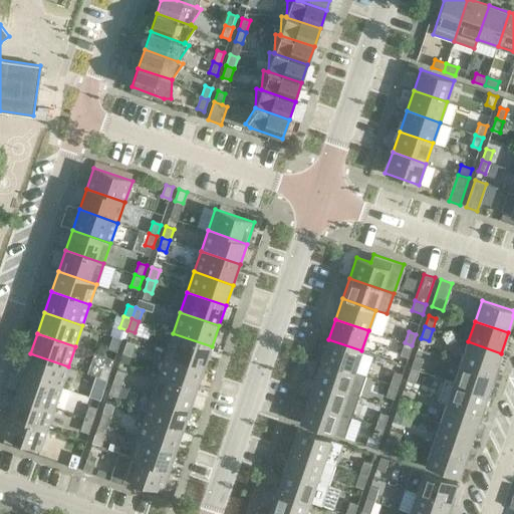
[(212,346),(173,333),(166,353),(205,367),(212,346)]
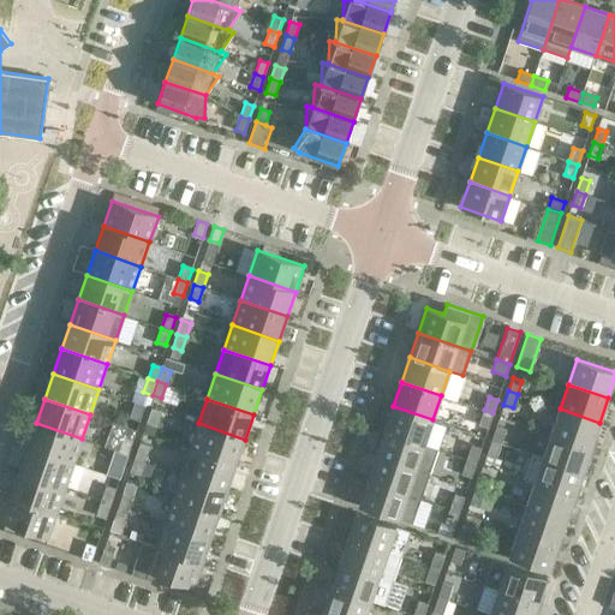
[(141,419),(145,405),(136,402),(131,416),(141,419)]
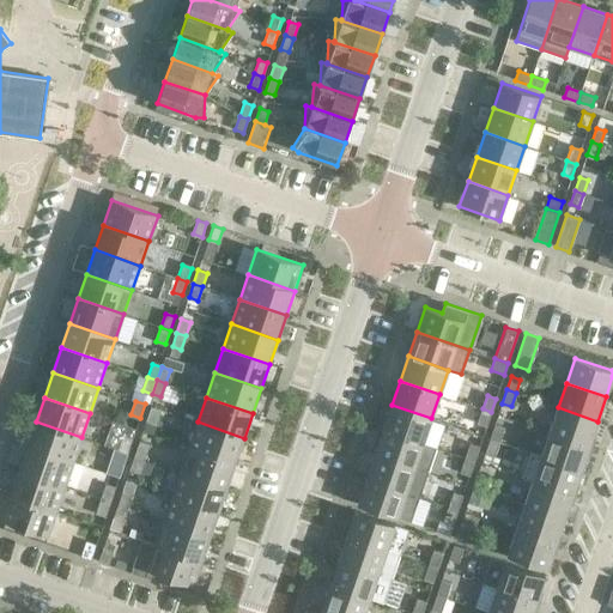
[(431,418),(392,405),(383,430),(423,443),(431,418)]
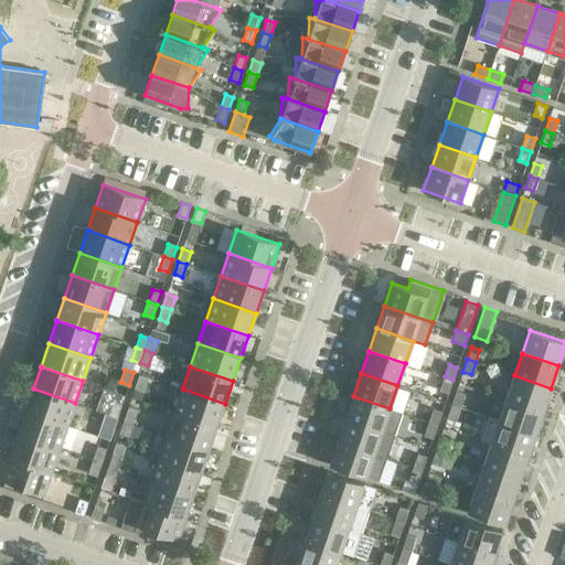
[(144,390),(148,377),(139,374),(135,386),(144,390)]
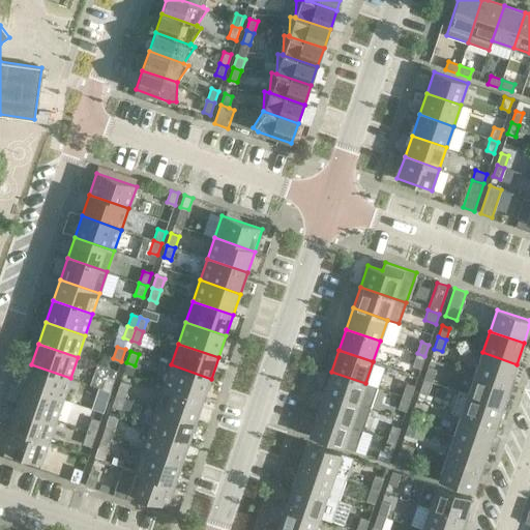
[(517,364),(482,352),(475,374),(509,385),(517,364)]
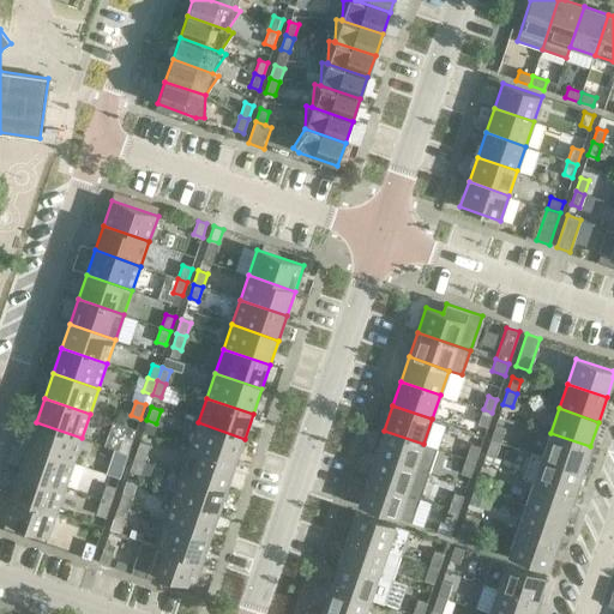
[(492,413),(483,409),(479,423),(487,426),(492,413)]
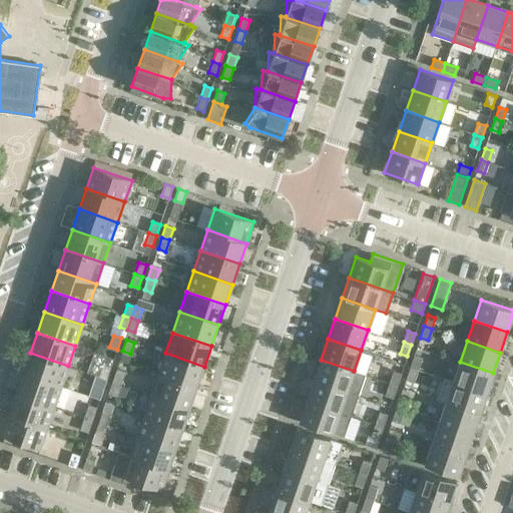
[(68,366),(30,353),(23,374),(61,387),(68,366)]
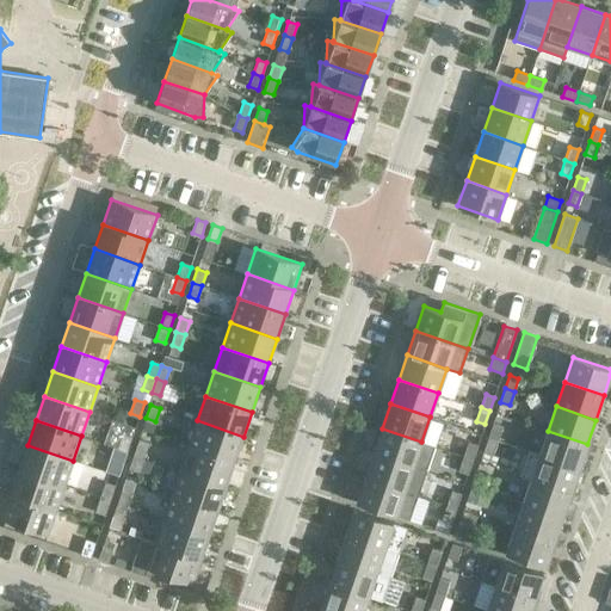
[(244,437),(197,420),(189,445),(234,461),(244,437)]
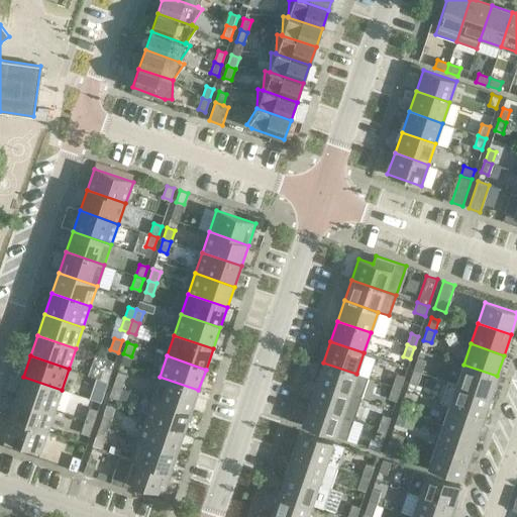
[(417,358),(413,370),(421,373),(424,362),(417,358)]
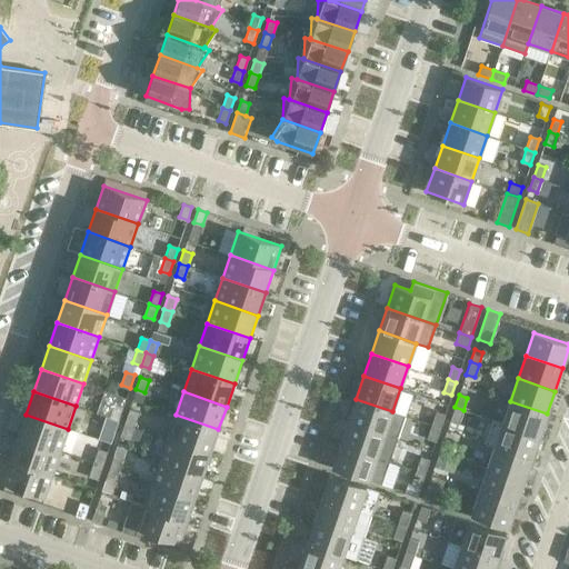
[(405,416),(392,411),(356,399),(348,421),(397,438),(405,416)]
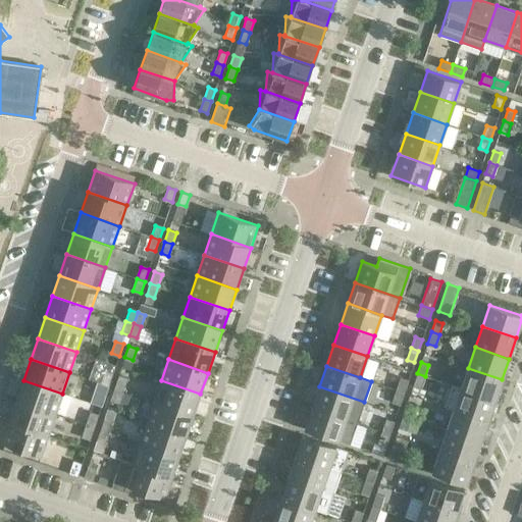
[(502,379),(468,368),(461,388),(494,400),(502,379)]
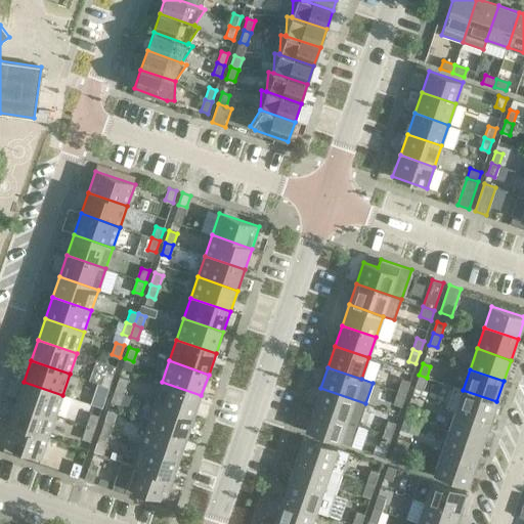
[(105,374),(101,385),(110,387),(114,376),(105,374)]
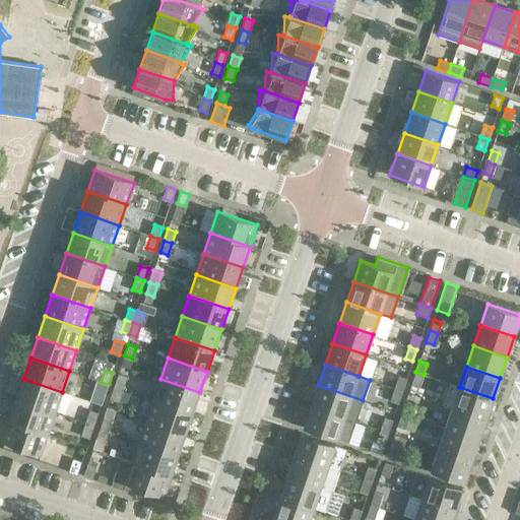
[(424,375),(415,372),(411,384),(419,386),(424,375)]
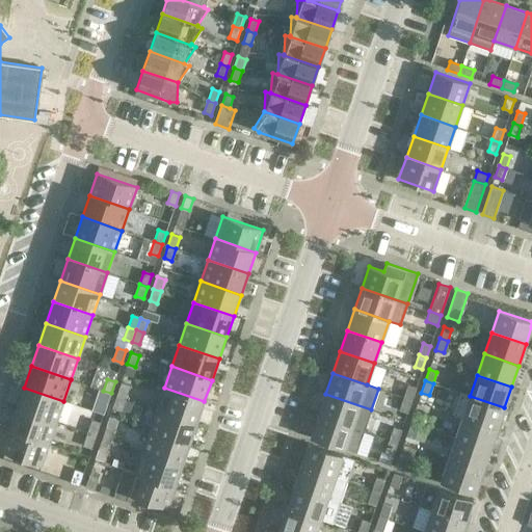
[(121,383),(116,395),(125,398),(129,387),(121,383)]
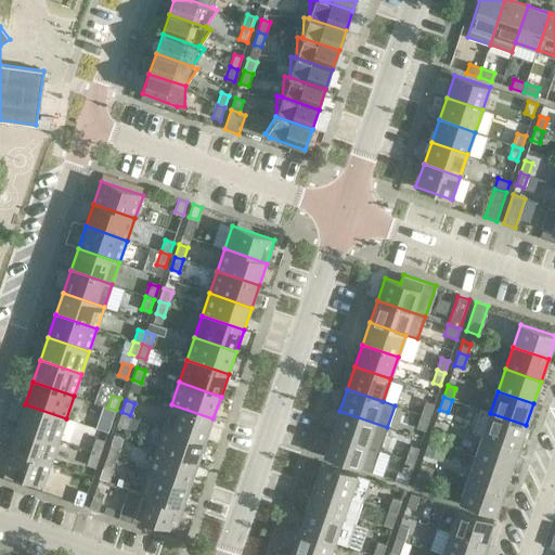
[(461,416),(465,404),(452,400),(448,412),(461,416)]
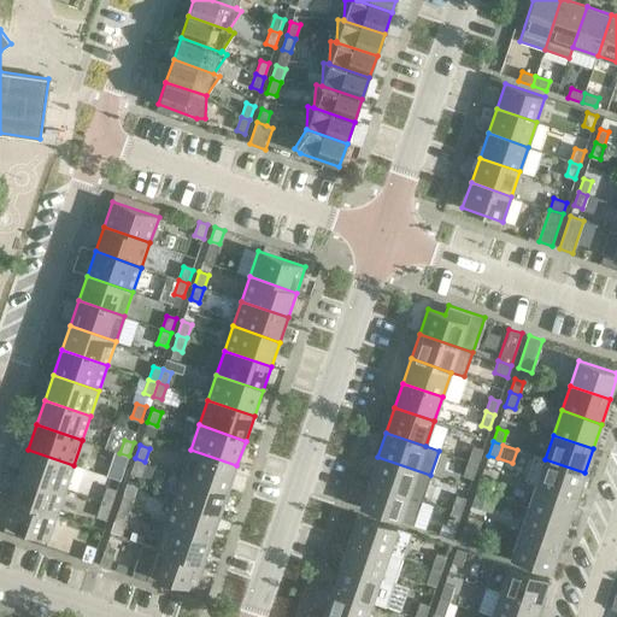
[(474,447),(469,460),(477,464),(482,451),(474,447)]
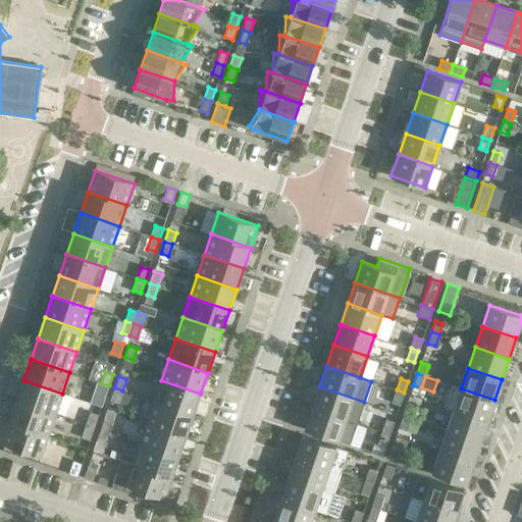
[(62,394),(23,380),(16,401),(55,414),(62,394)]
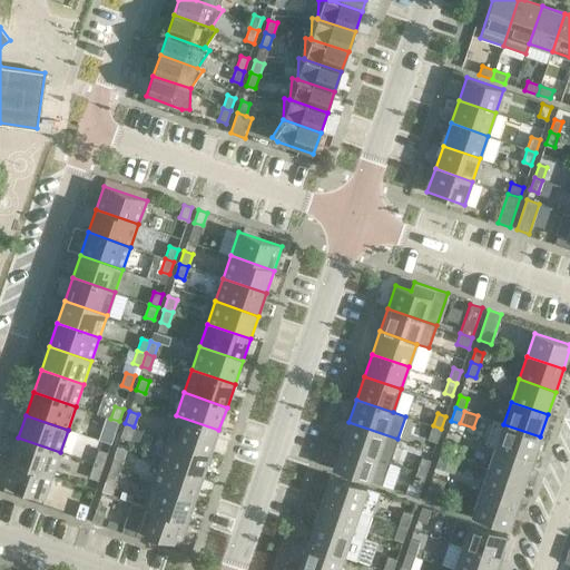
[(218,430),(176,415),(168,439),(210,453),(218,430)]
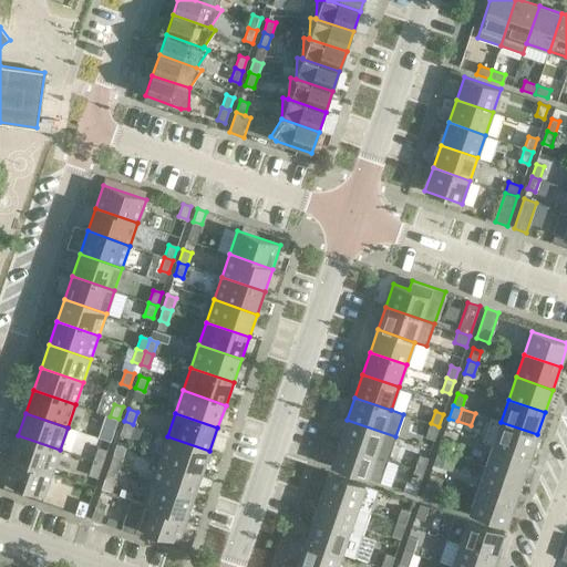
[(119,419),(110,416),(105,429),(114,432),(119,419)]
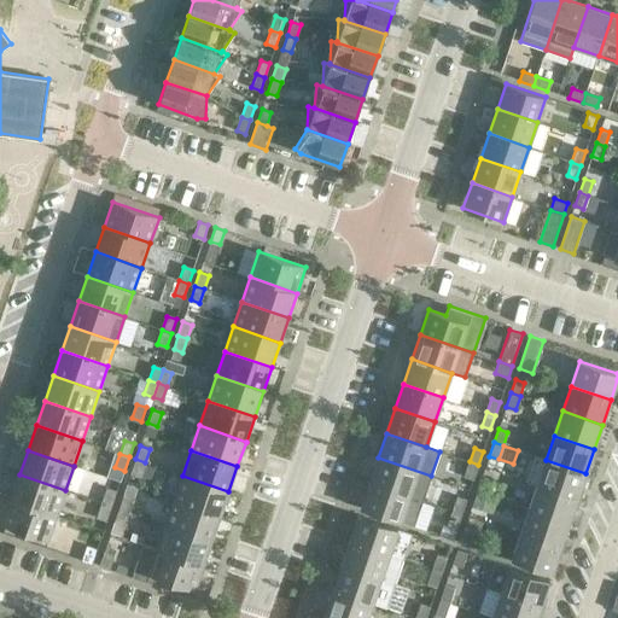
[(524,481),(537,484),(577,499),(586,473),(546,460),(532,455),(524,481)]
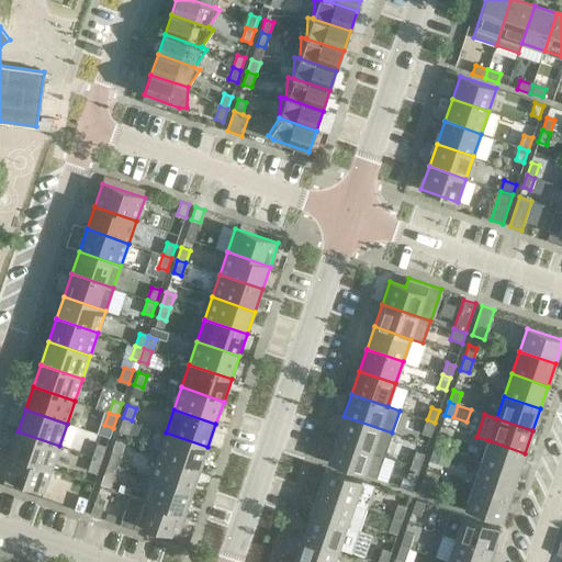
[(392,433),(344,416),(336,439),(372,451),(384,456),(392,433)]
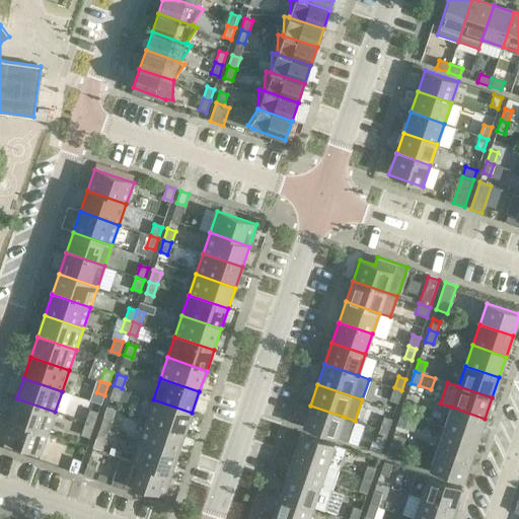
[(122,388),(114,385),(109,397),(118,399),(122,388)]
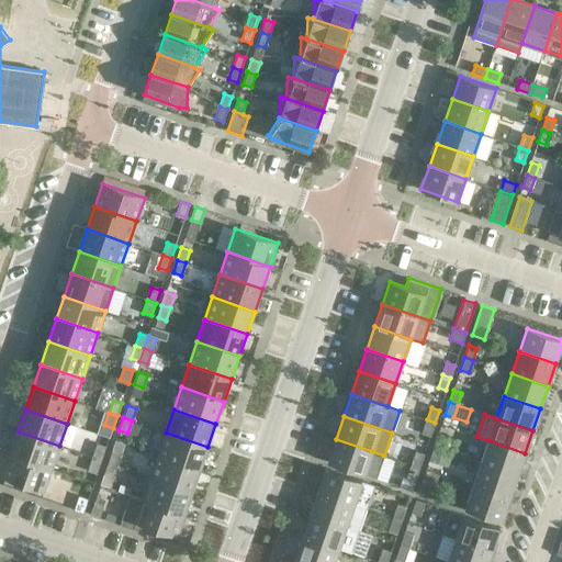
[(435,423),(427,419),(423,433),(430,435),(435,423)]
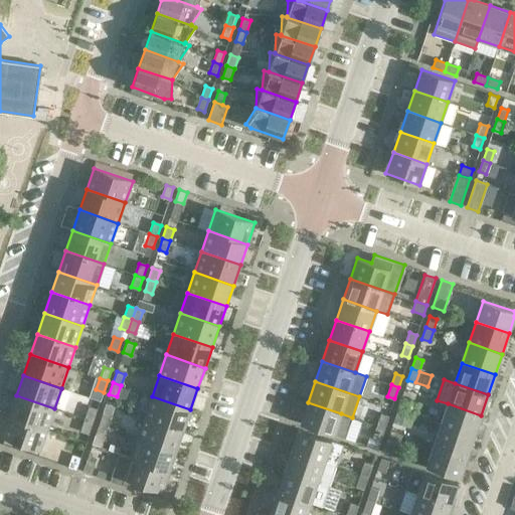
[(54,408),(16,395),(9,416),(47,430),(54,408)]
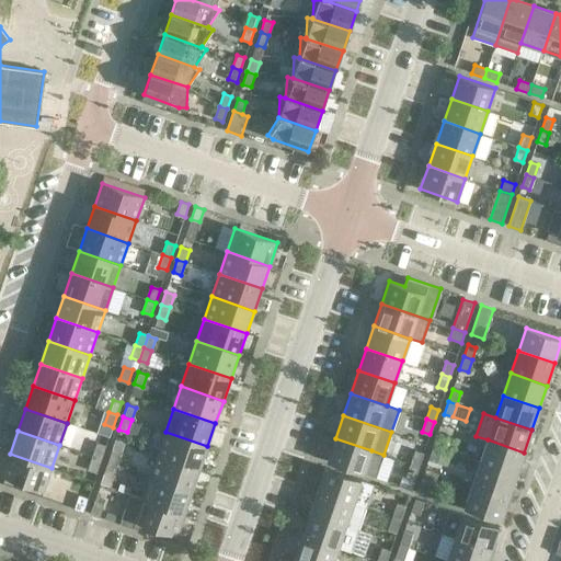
[(207,446),(165,432),(158,454),(199,468),(207,446)]
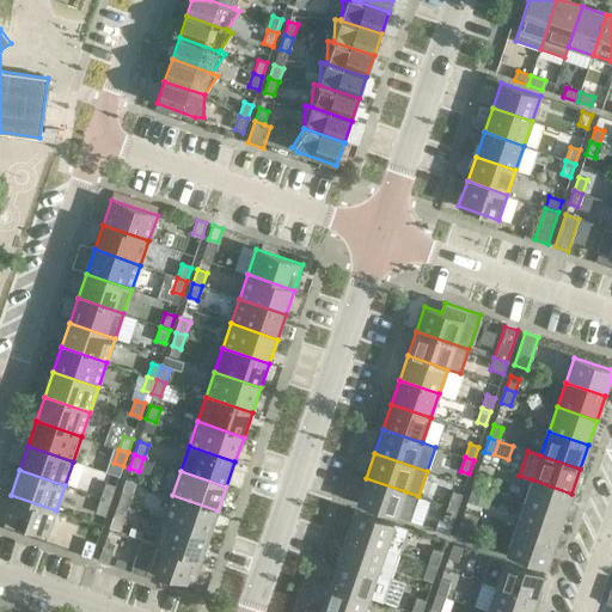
[(477,473),(472,487),(482,490),(487,477),(477,473)]
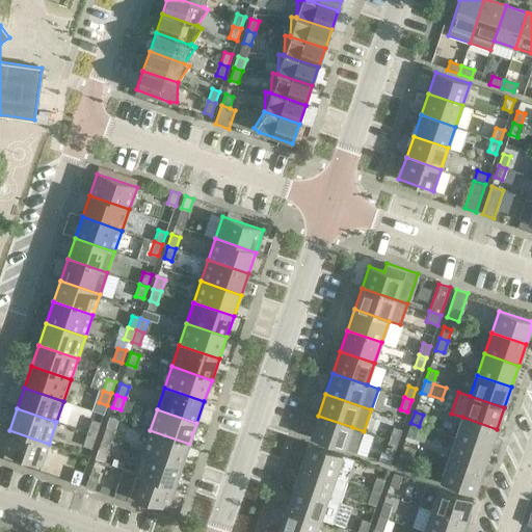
[(352,427),(318,416),(311,437),(345,449),(352,427)]
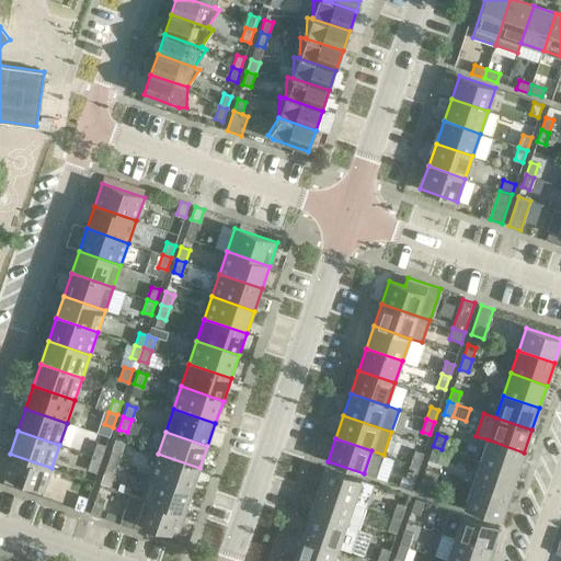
[(524,453),(488,439),(480,462),(516,474),(524,453)]
